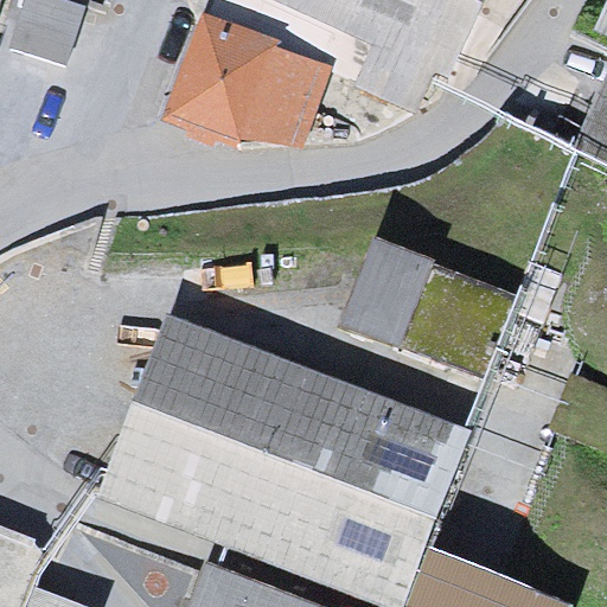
[(84,7),(64,0),(21,0),(7,49),(66,66),(84,7)]
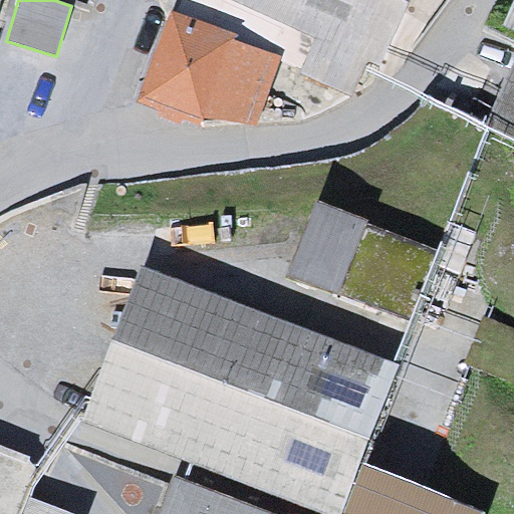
[(168,0),(136,102),(201,126),(256,126),(280,65),(351,95),(372,77),(410,0),(168,0)]
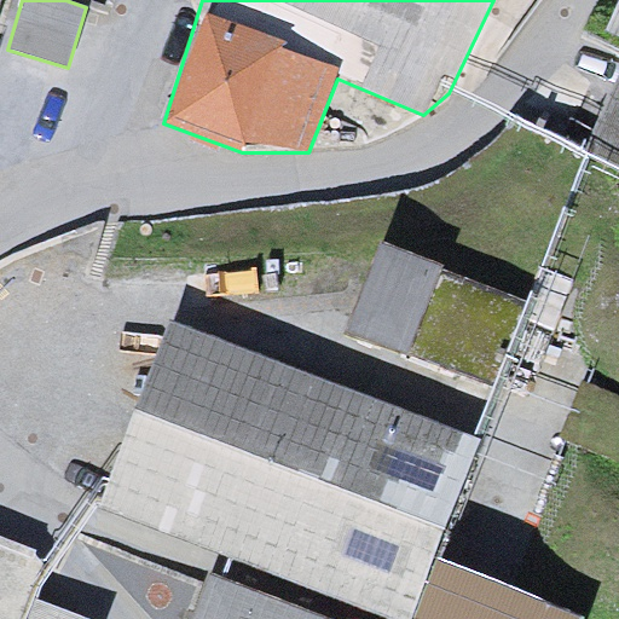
[(618,0),(606,30),(618,36),(618,0)]
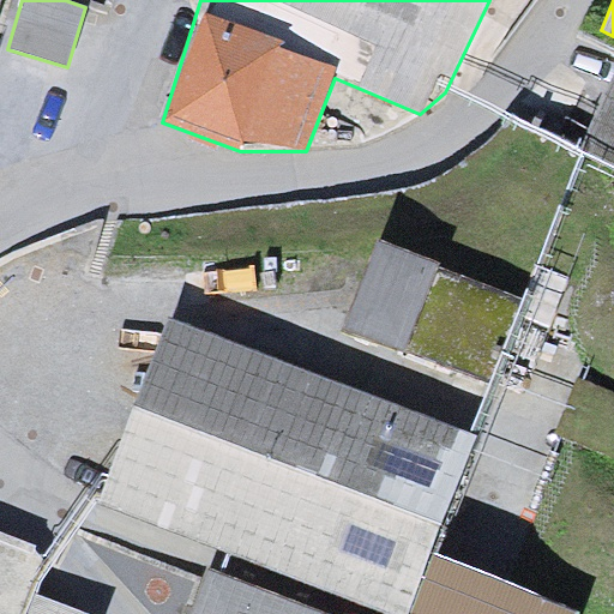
[(613,64),(579,151),(613,168),(613,64)]
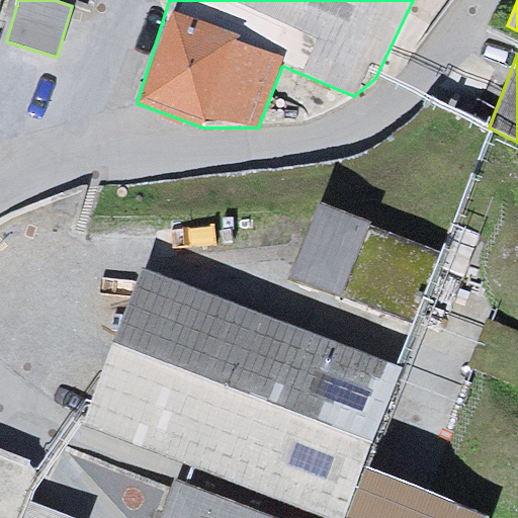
[(440,254),(317,204),(288,278),(414,326),(440,254)]
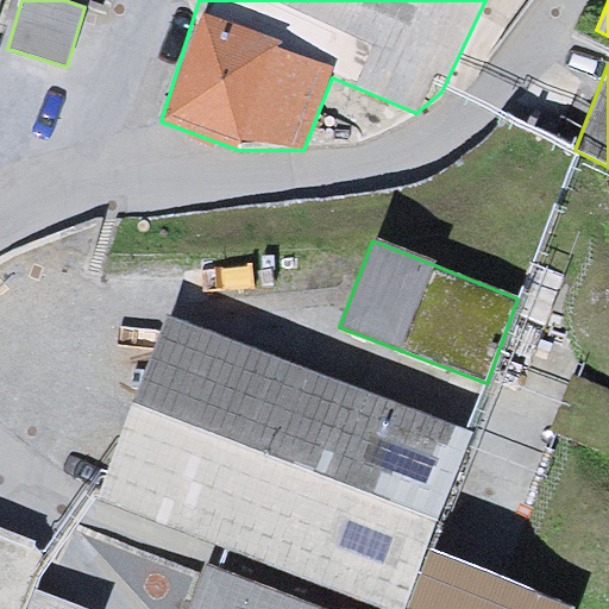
[(471,426),(161,314),(87,518),(199,558),(180,608),(548,608),(552,602),(424,557),(471,426)]
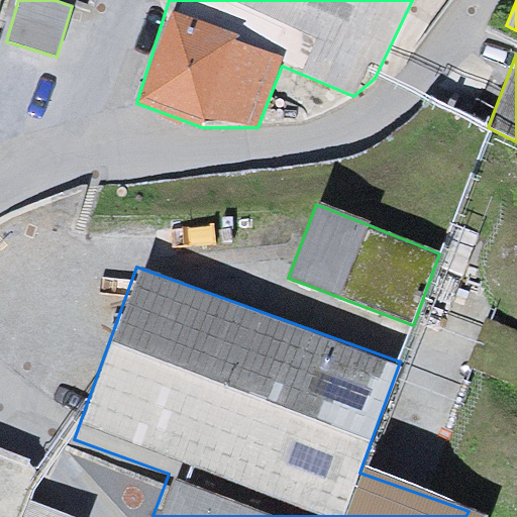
[(33,460),(0,449),(0,516),(63,516),(35,499),(33,460)]
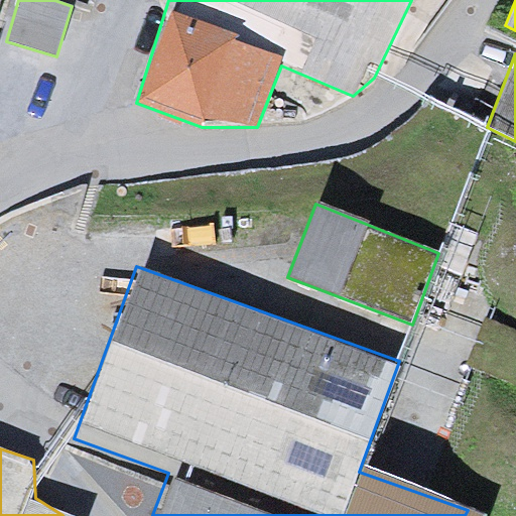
All buildings are outlined.
